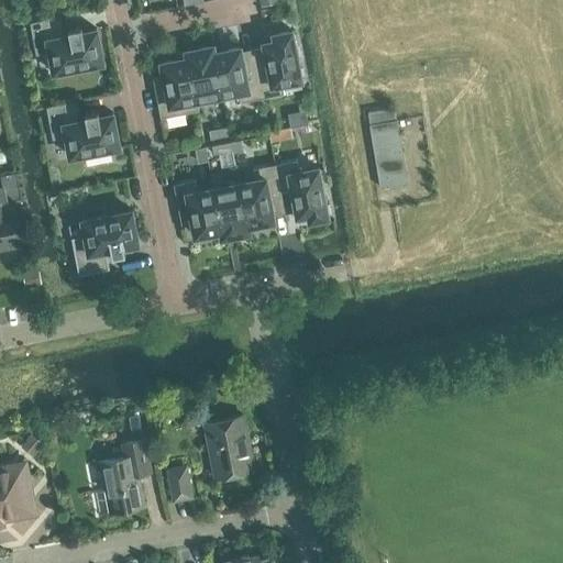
[(61,14),(31,21),(36,53),(51,51),(54,70),(103,61),(97,28),(84,30),(83,24),(69,26),(70,33),(65,34),(61,14)]
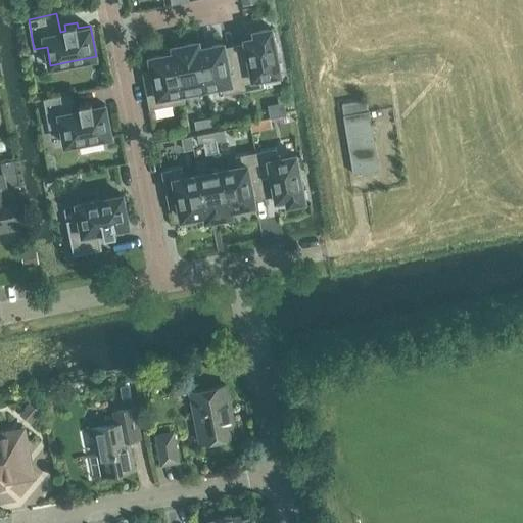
[(246,42),(235,44),(244,90),(265,86),(263,77),(281,73),(272,27),(254,30),(255,36),(245,38),(246,42)]
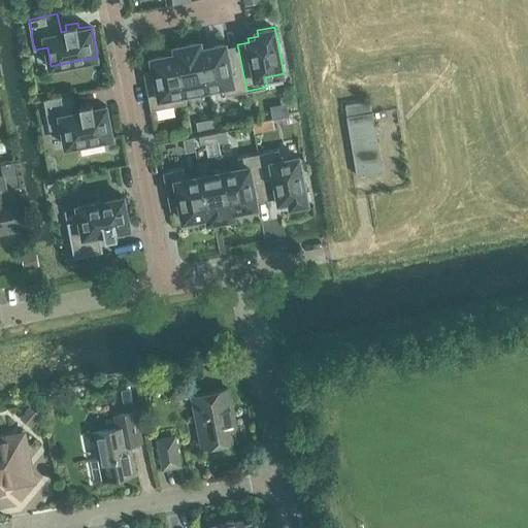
[(202,47),(201,41),(185,44),(187,51),(177,52),(186,93),(209,88),(202,47)]
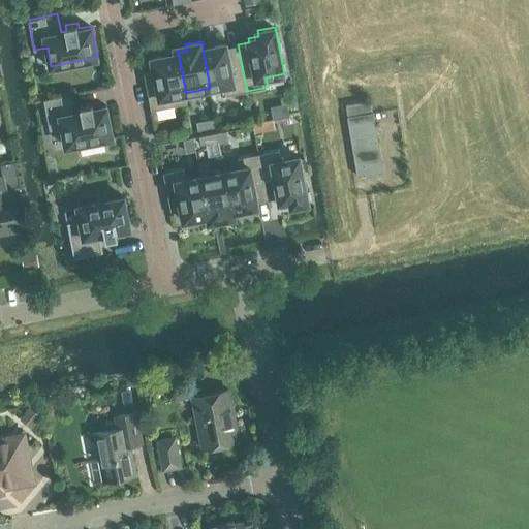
[(226,42),(203,48),(210,88),(224,85),(226,95),(247,91),(238,44),(227,47),(226,42)]
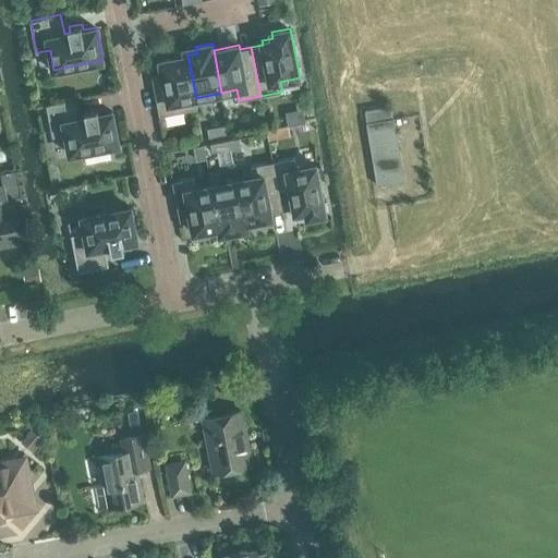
[(187,55),(160,60),(162,73),(152,75),(160,116),(198,108),(196,98),(187,55)]
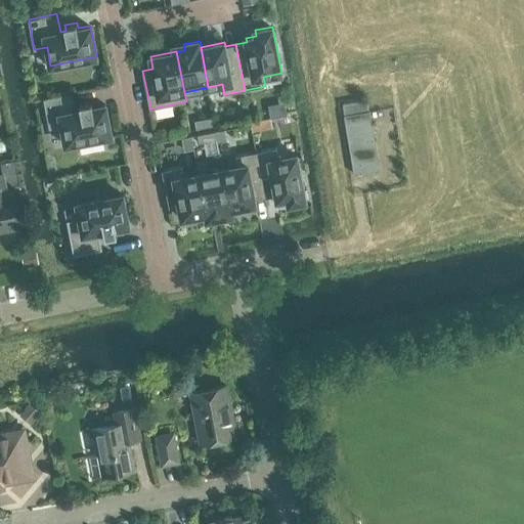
[(44,97),(49,128),(62,126),(66,144),(112,135),(105,104),(92,106),(92,100),(80,103),(81,108),(76,110),(72,92),(44,97)]
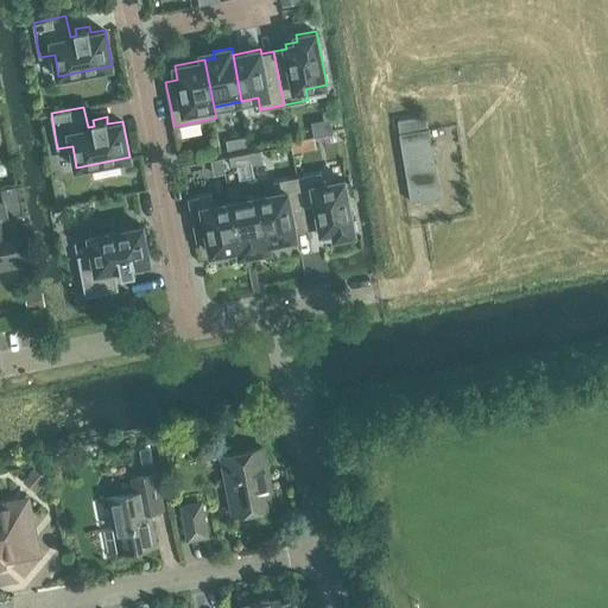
[(428,116),(398,121),(412,202),(441,197),(428,116)]
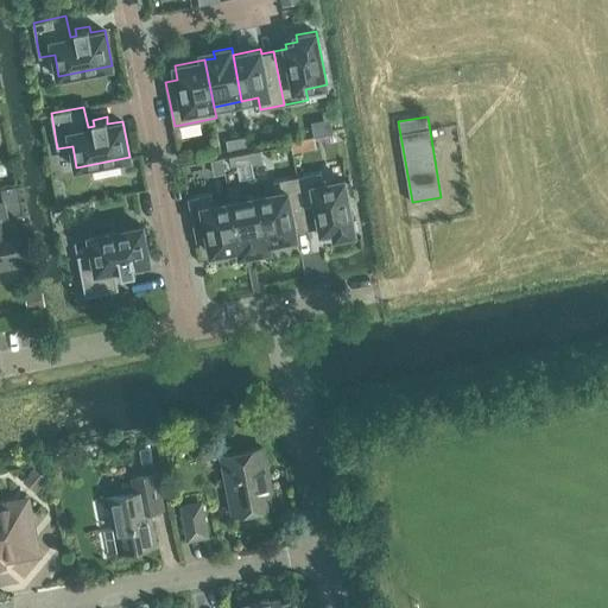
[(247,135),(227,139),(228,149),(249,145),(247,135)]
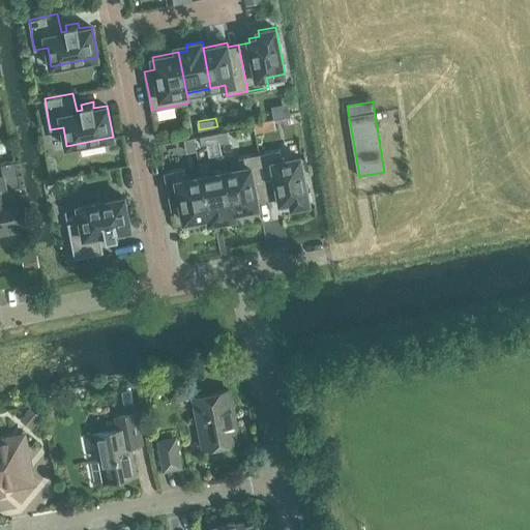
[(227,130),(218,133),(221,141),(221,143),(229,141),(227,130)]
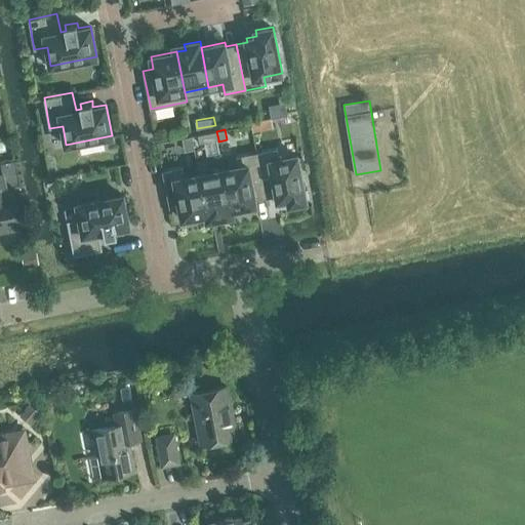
[(216,131),(198,134),(200,143),(218,139),(216,131)]
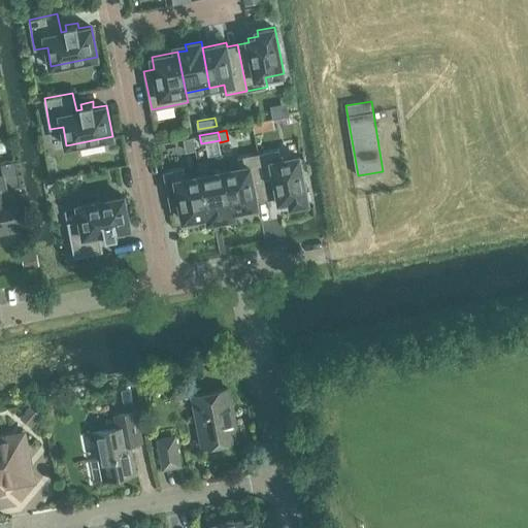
[(193,136),(184,138),(186,151),(195,149),(193,136)]
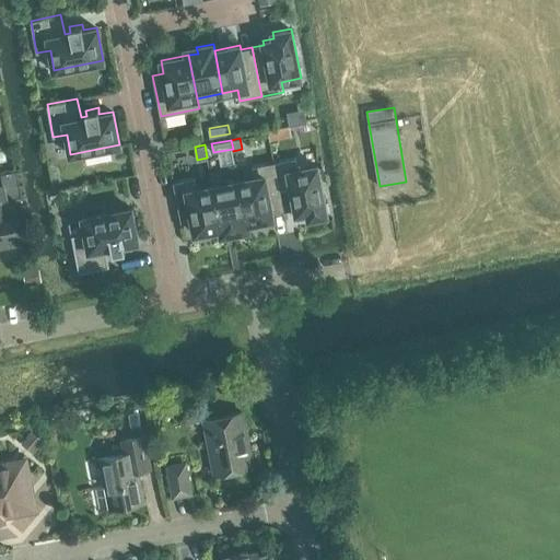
[(299,170),(298,159),(275,163),(284,211),(295,209),(296,213),(308,211),(310,218),(327,214),(318,166),(299,170)]
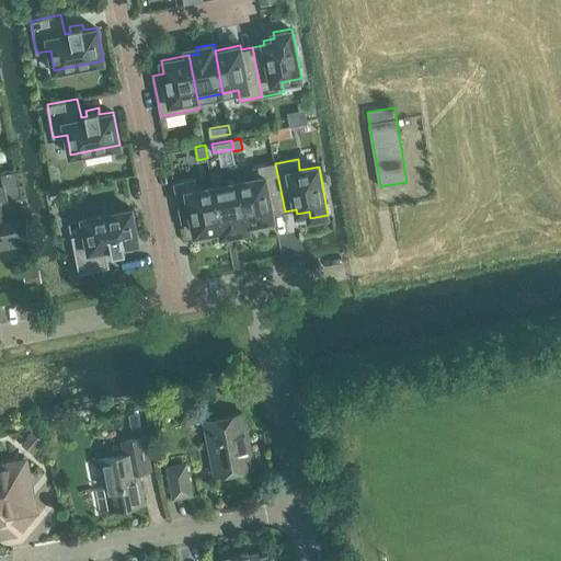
[(255,178),(240,181),(248,224),(274,218),(273,214),(285,212),(275,163),(253,168),(255,178)]
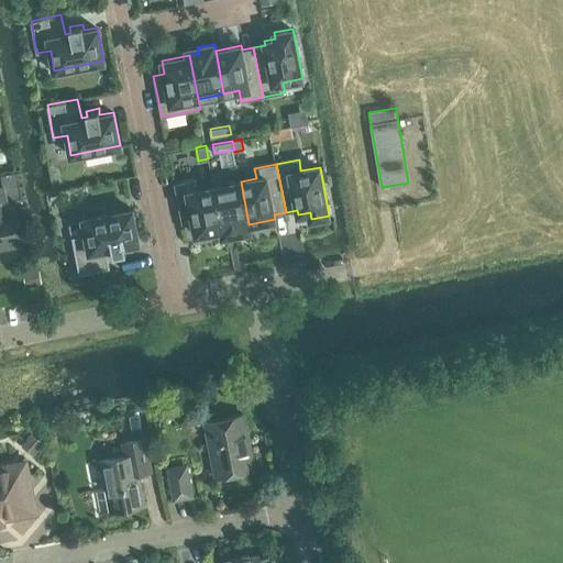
[(197,178),(175,183),(183,223),(192,221),(196,234),(222,229),(213,187),(198,189),(197,178)]
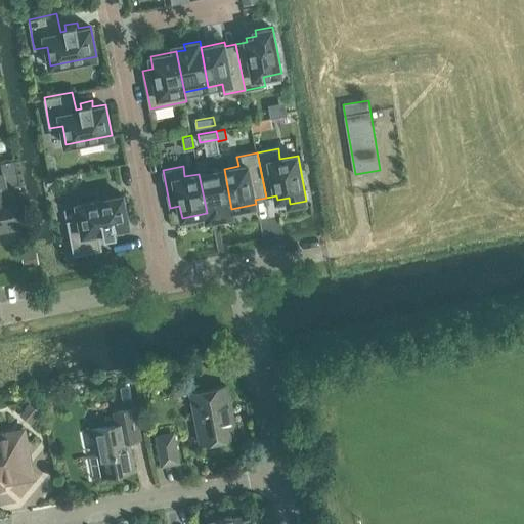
[(207,213),(217,211),(218,217),(233,214),(231,209),(224,169),(199,174),(207,213)]
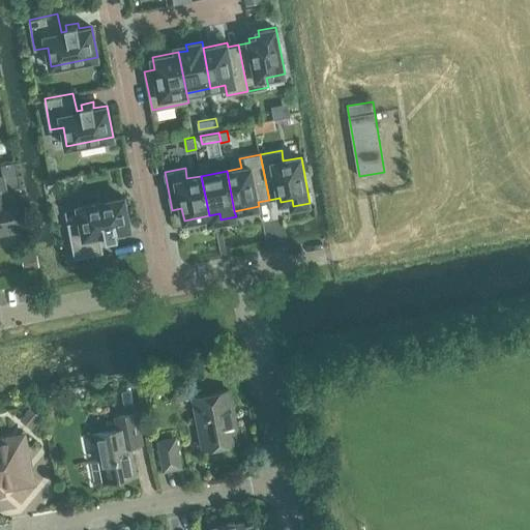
[(0,175),(0,232),(21,229),(15,196),(8,197),(3,175),(0,175)]
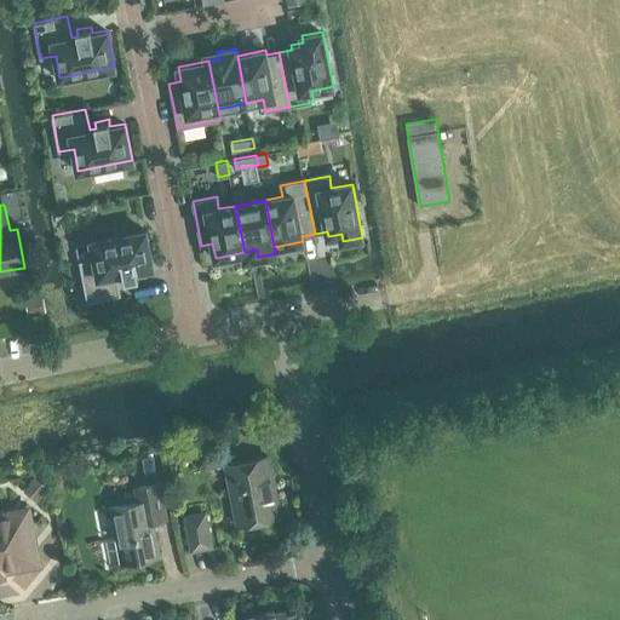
[(145,230),(91,240),(95,257),(80,260),(87,302),(121,294),(118,274),(124,273),(125,279),(139,276),(137,270),(153,267),(145,230)]
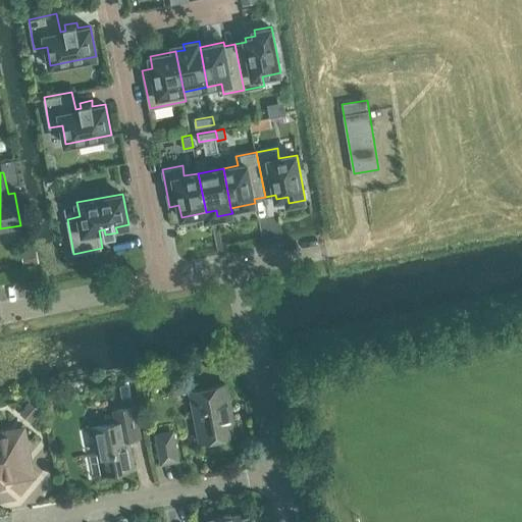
[(22,254),(23,265),(39,262),(37,252),(22,254)]
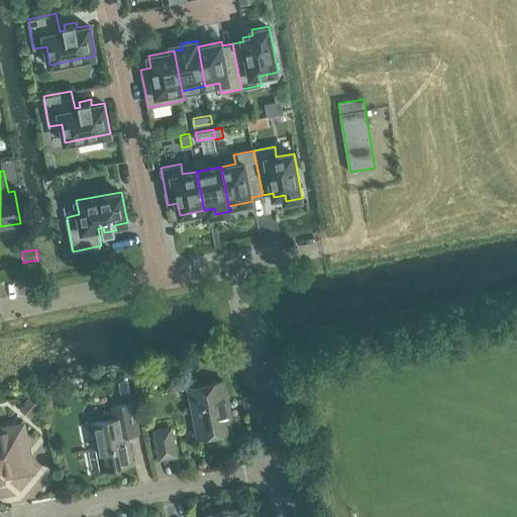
[(188,387),(198,437),(233,431),(223,380),(188,387)]
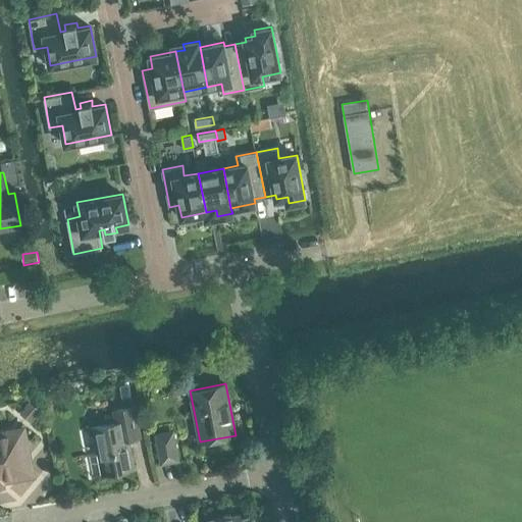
[(31,401),(20,413),(31,422),(41,410),(31,401)]
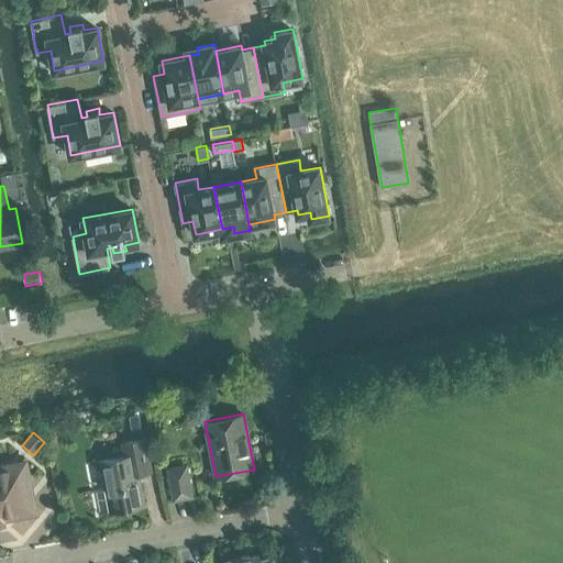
[(107,487),(96,489),(100,514),(144,505),(138,473),(151,471),(144,438),(123,442),(125,455),(101,460),(107,487)]
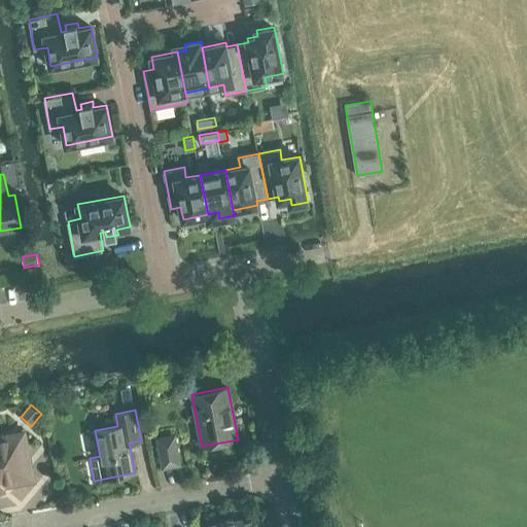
[(0,483),(31,478),(23,433),(0,436),(0,488),(1,489),(0,485),(0,483)]
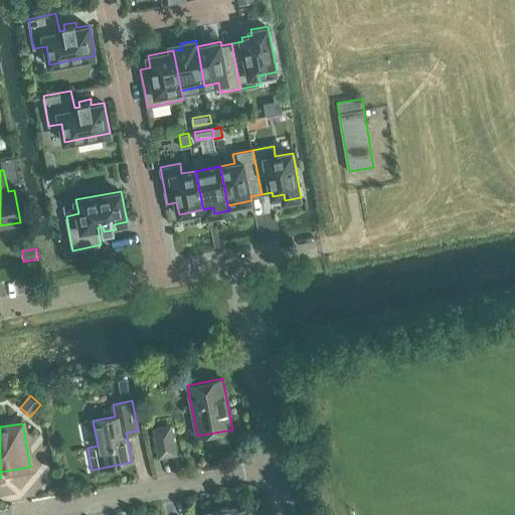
[(154,428),(159,456),(175,453),(170,425),(154,428)]
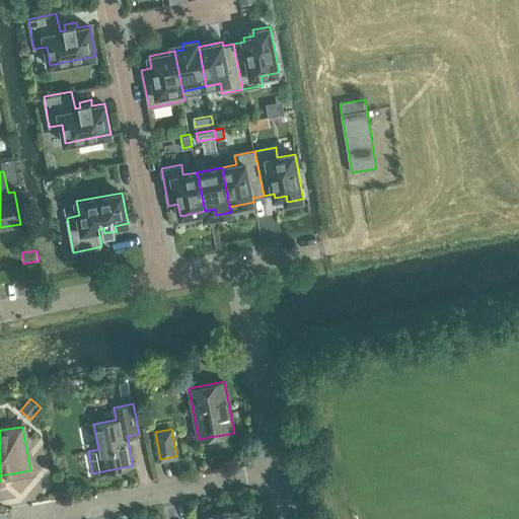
[(201,517),(201,518),(248,518),(247,512),(238,514),(237,510),(201,517)]
